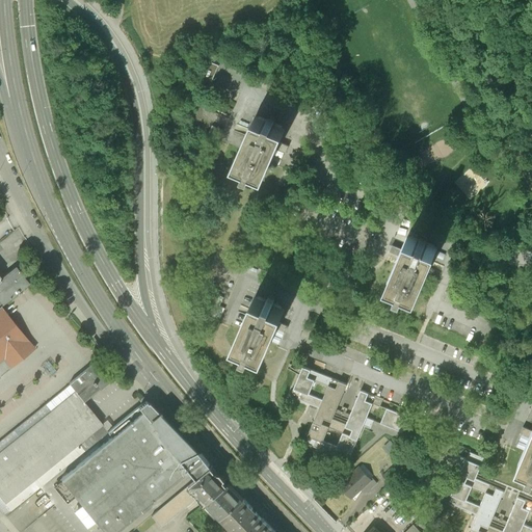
[(219,63),(209,59),(196,85),(208,90),(214,75),(219,63)]
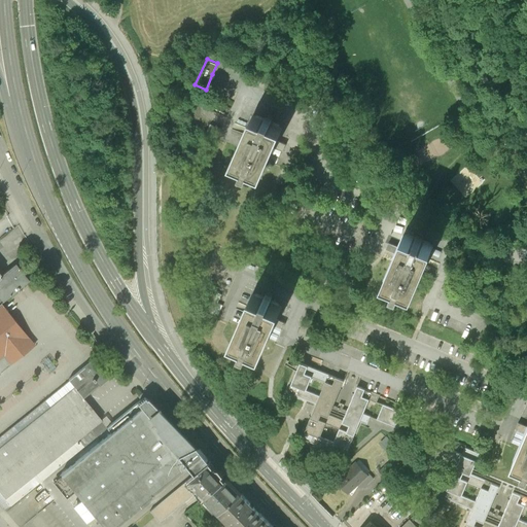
[(253,114),(234,163),(246,168),(245,171),(249,173),(251,170),(265,175),(278,144),(285,127),(273,121),(274,120),(267,117),(266,118),(253,114)]
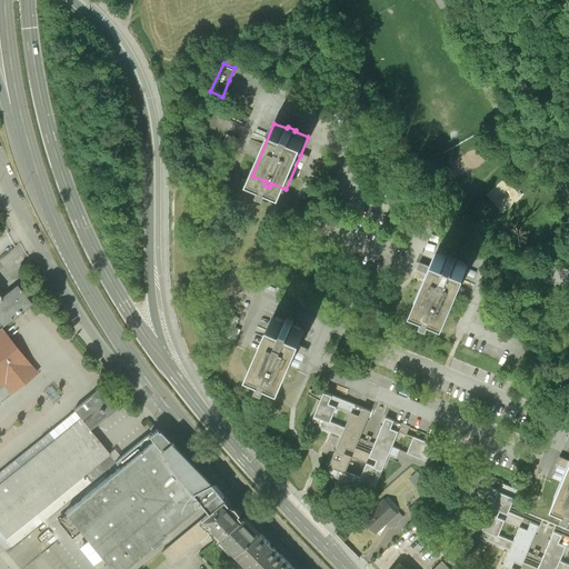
[(239,139),(228,133),(223,143),(236,149),(239,139)]
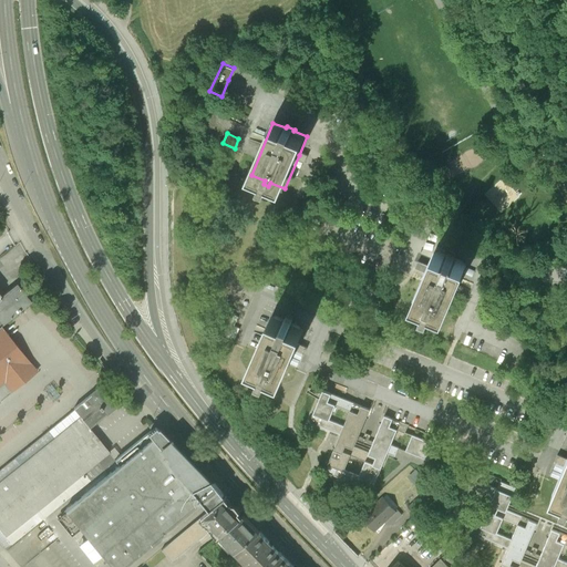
[(424,270),(413,296),(425,301),(423,307),(431,310),(433,305),(446,310),(468,258),(454,253),(455,249),(453,248),(450,247),(449,250),(435,245),(424,270)]
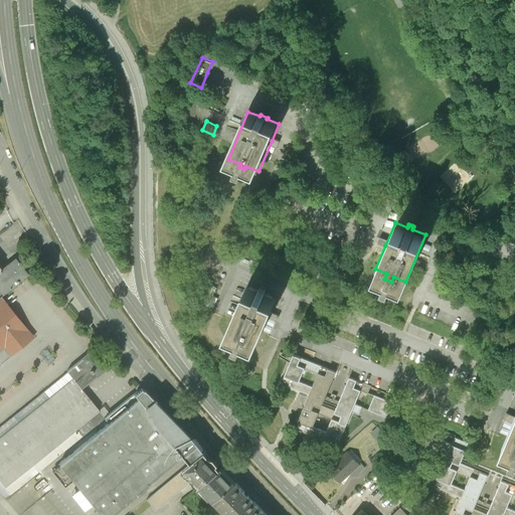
[(0,297),(1,297),(28,275),(15,260),(2,270),(0,272),(0,297)]
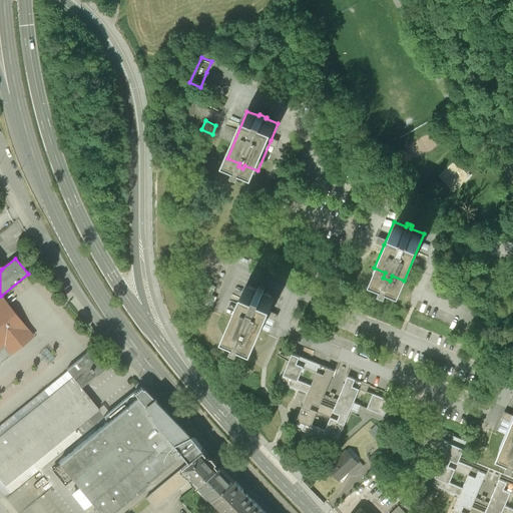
[(246,282),(225,327),(238,333),(236,338),(242,340),(244,335),(257,341),(269,313),(271,309),(277,295),(265,290),(266,286),(260,284),(258,287),(246,282)]
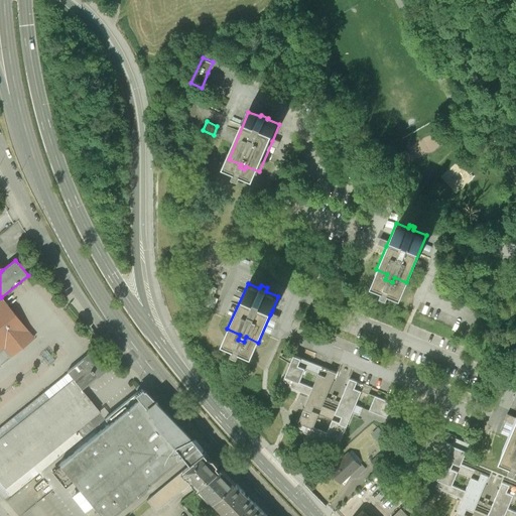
[(219,297),(209,292),(204,303),(214,307),(219,297)]
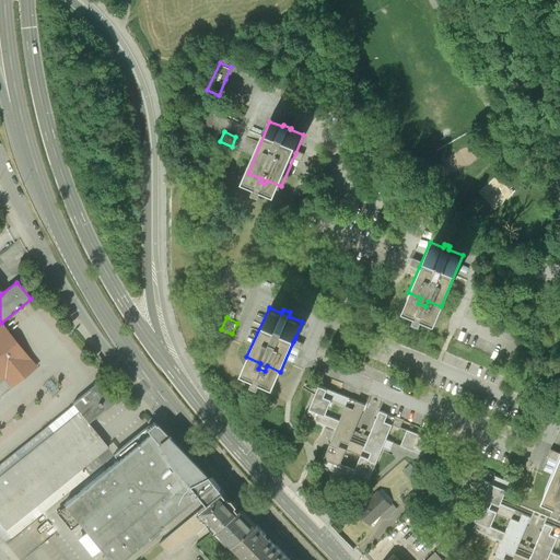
[(0,396),(31,372),(37,368),(1,323),(0,323),(0,396)]
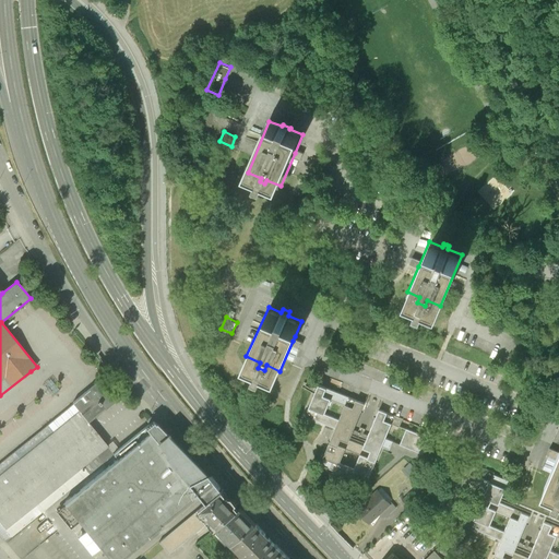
[(118,400),(103,380),(73,404),(81,413),(88,423),(118,400)]
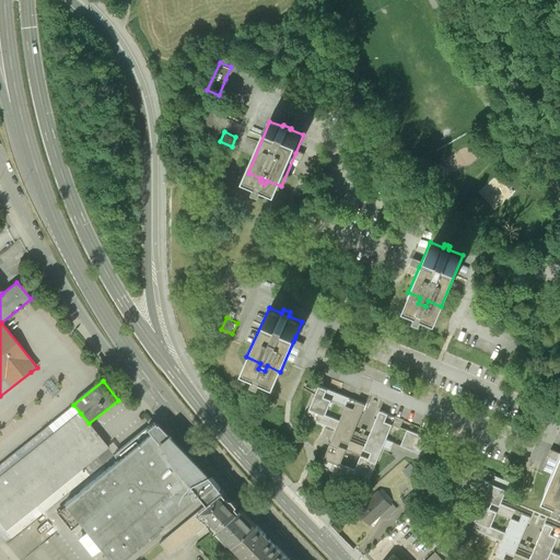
[(389,450),(394,442),(386,439),(393,424),(399,427),(403,419),(388,412),(380,409),(366,440),(363,446),(350,441),(352,434),(365,403),(357,399),(327,387),(319,384),(311,407),(306,415),(337,428),(334,434),(330,442),(324,457),(321,465),(366,485),(370,477),(376,462),(380,454),(383,446),(389,450)]
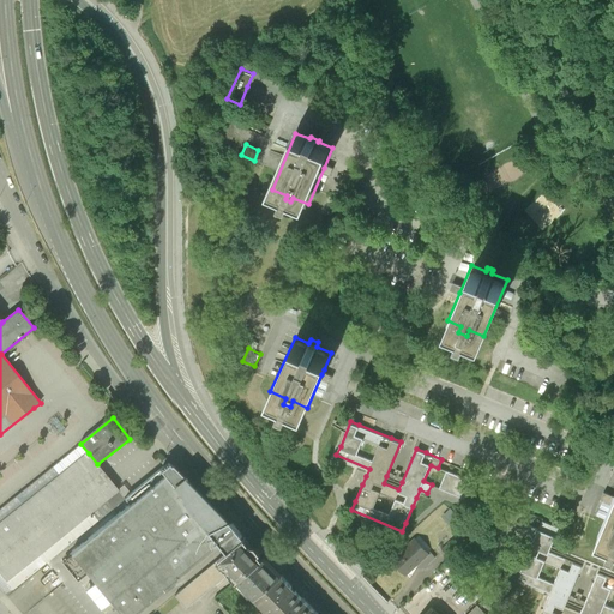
[(97,464),(89,453),(0,524),(0,573),(6,582),(119,491),(97,464)]
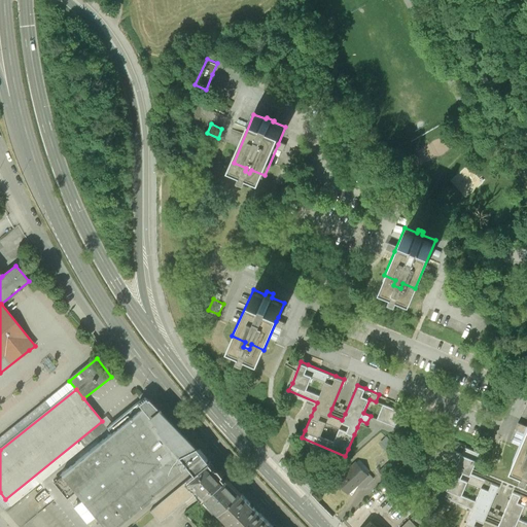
[(138,405),(142,409),(189,467),(190,469),(196,475),(210,463),(204,457),(146,397),(138,405)]
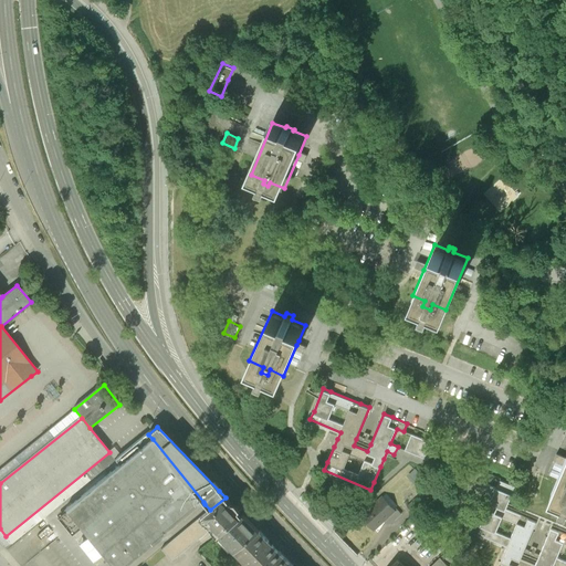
[(423,449),(427,441),(411,435),(405,450),(428,460),(431,452),(423,449)]
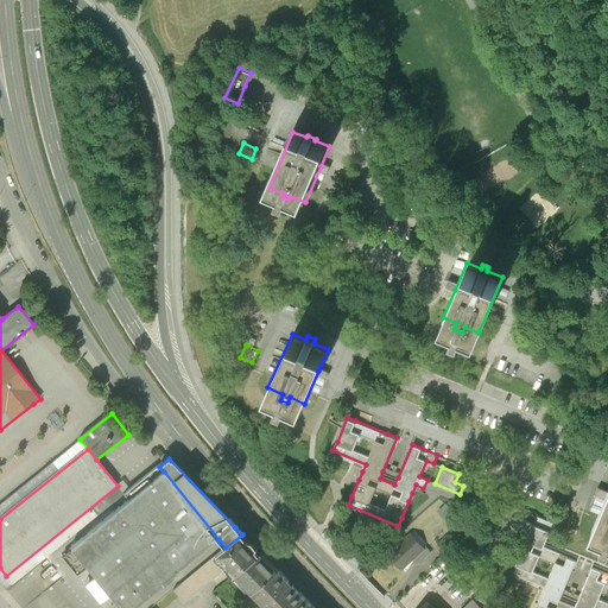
[(132,607),(176,571),(219,539),(164,472),(70,549),(119,607),(132,607)]
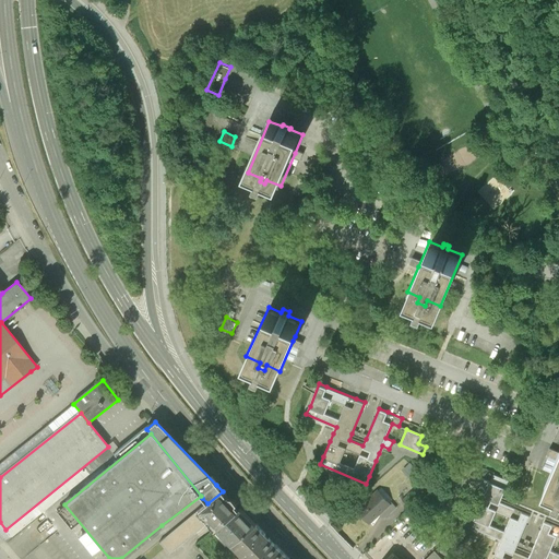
[(558,450),(558,454),(545,483),(558,489),(556,495),(558,495),(558,450)]
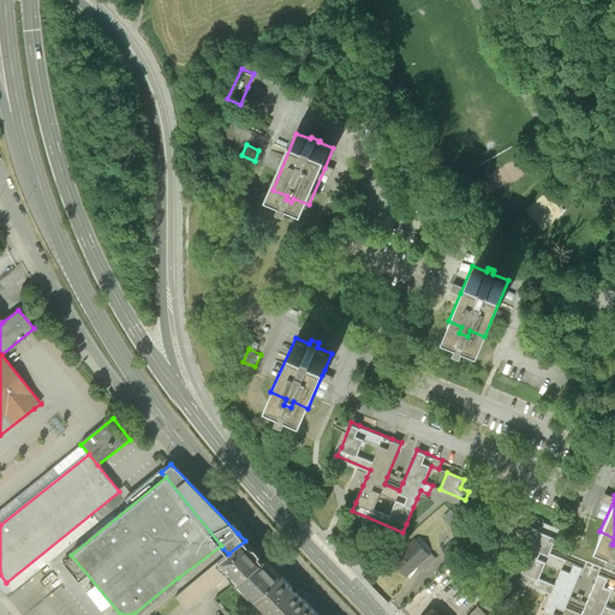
[(541,614),(614,614),(614,579),(598,573),(580,614),(566,608),(584,566),(549,551),(560,527),(544,520),(544,519),(527,512),(527,513),(509,506),(502,523),(536,536),(518,578),(551,592),(541,614)]
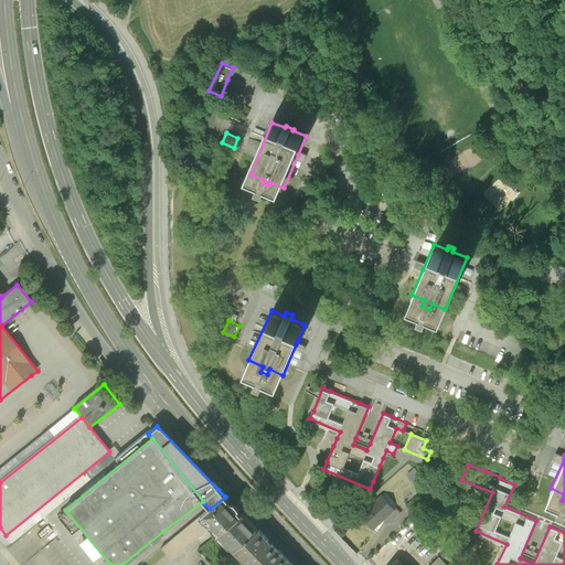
[(422,475),(414,467),(408,473),(415,480),(422,475)]
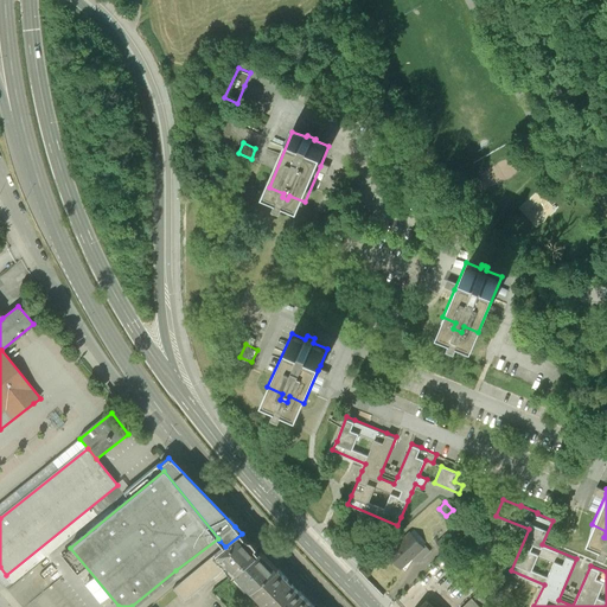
[(452,519),(457,523),(459,526),(464,522),(458,515),(452,519)]
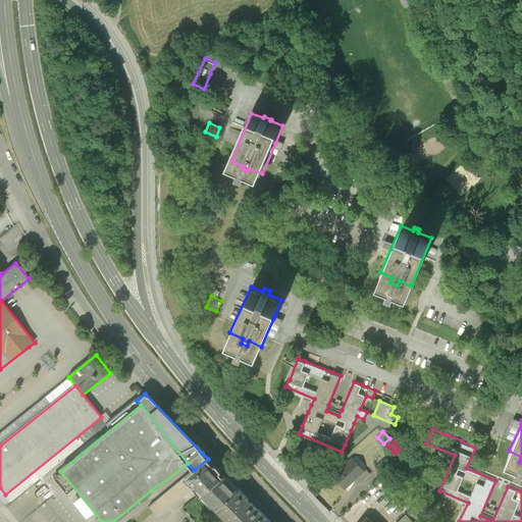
[(393,450),(375,465),(385,476),(402,461),(395,453),(393,450)]
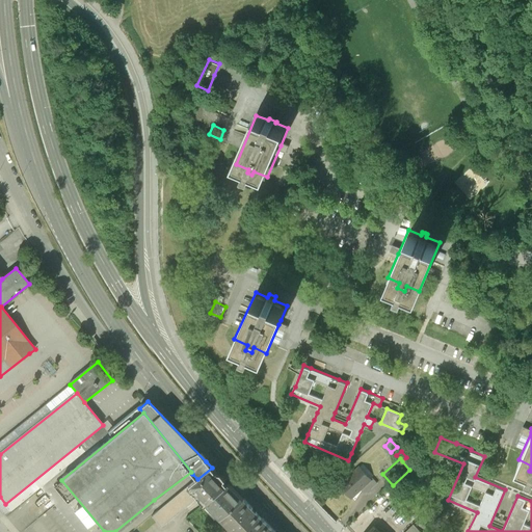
[(293,466),(289,471),(313,495),(317,490),(293,466)]
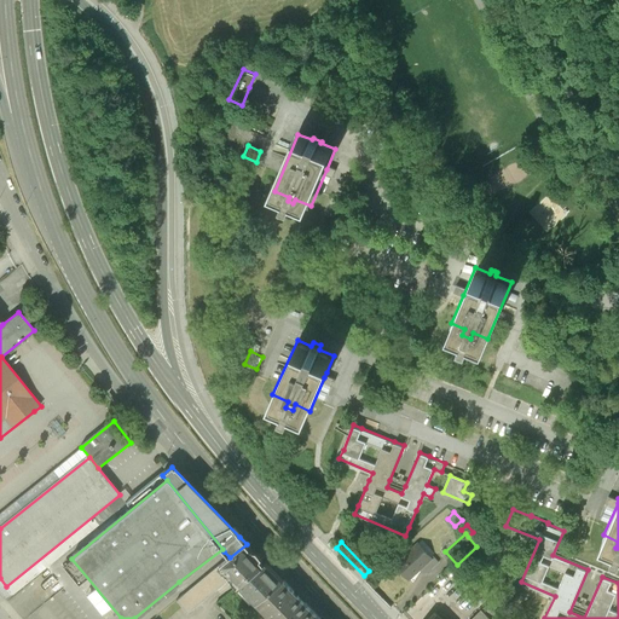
[(239,585),(266,563),(247,544),(230,557),(220,566),(239,585)]
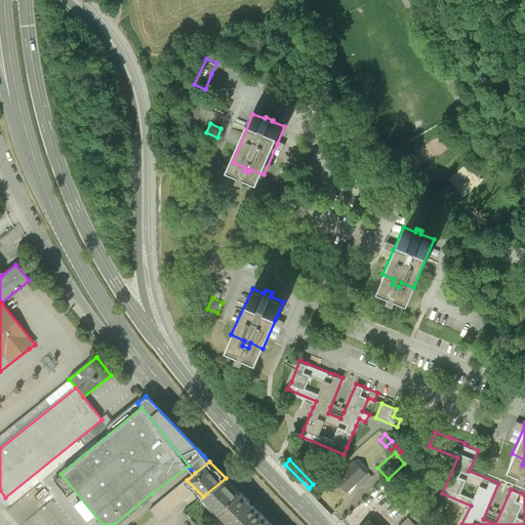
[(336,478),(347,490),(358,481),(366,474),(365,474),(355,461),(336,478)]
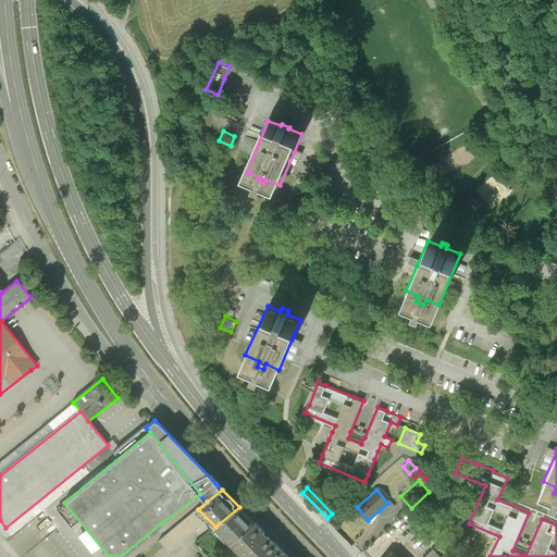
[(390,500),(387,503),(388,503),(380,510),(384,516),(394,507),(390,500)]
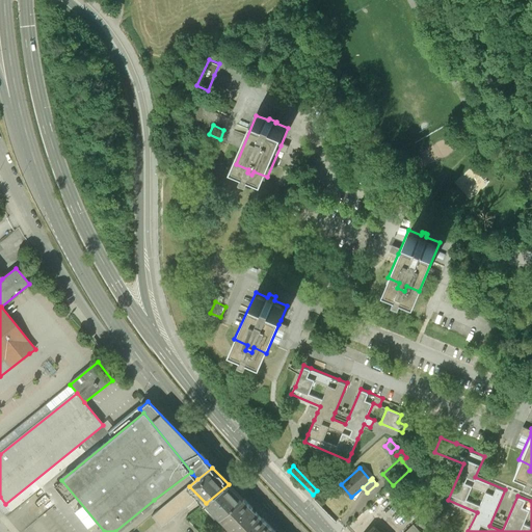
[(206,503),(220,517),(243,500),(229,484),(206,503)]
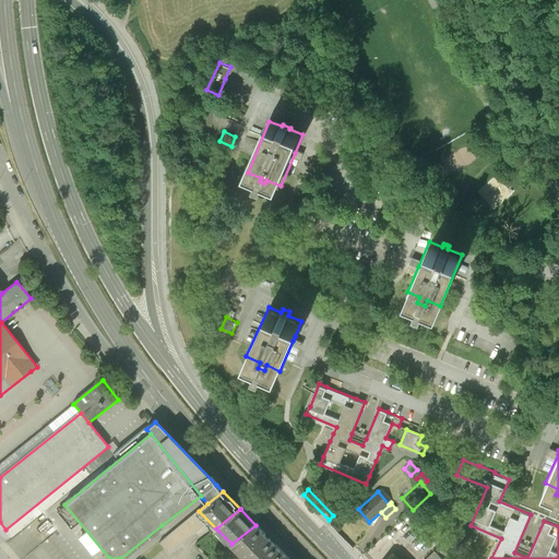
[(268,558),(280,549),(272,542),(256,525),(232,544),(246,558),(248,558),(250,558),(268,558)]
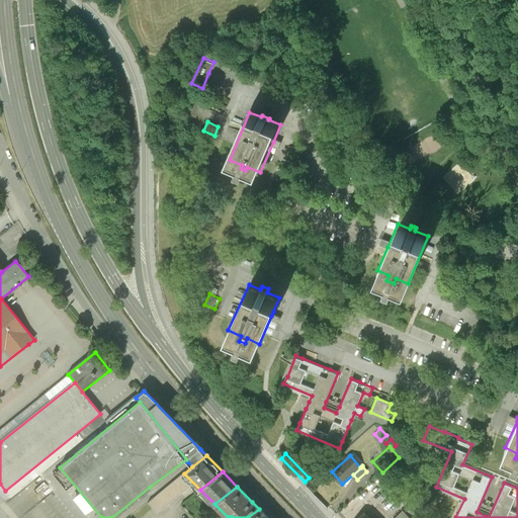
[(267,517),(259,509),(248,517),(267,517)]
